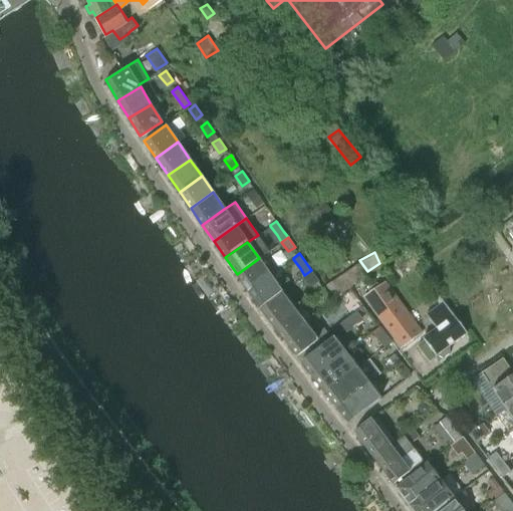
[(259,258),(237,274),(248,290),(270,275),(259,258)]
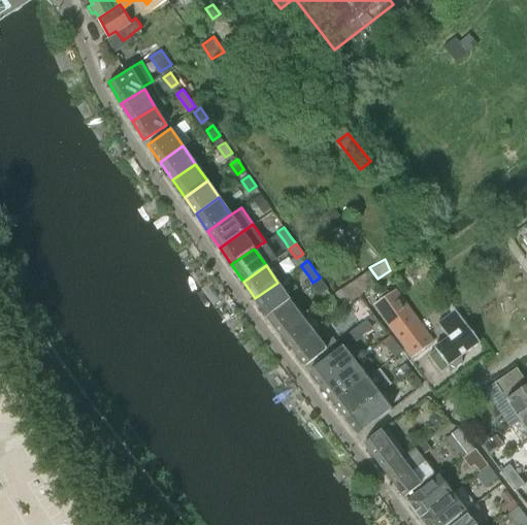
[(369,267),(335,291),(343,302),(377,279),(369,267)]
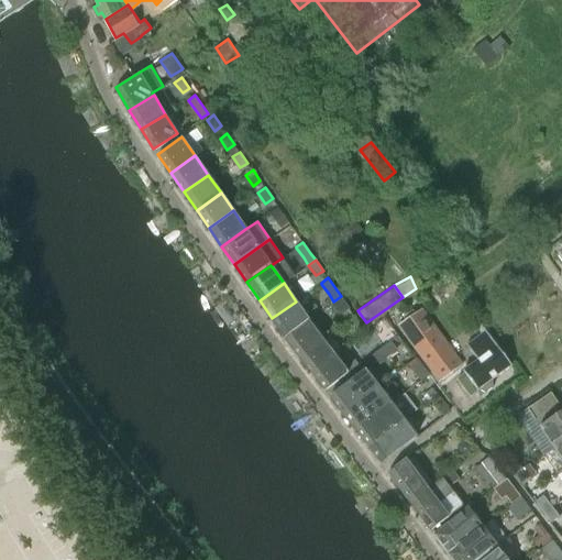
[(341,313),(349,307),(341,296),(333,302),(341,313)]
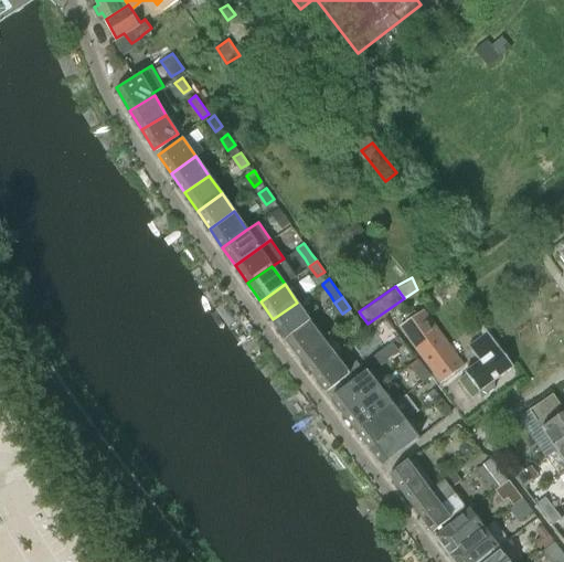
[(297,303),(273,319),(285,336),(309,319),(297,303)]
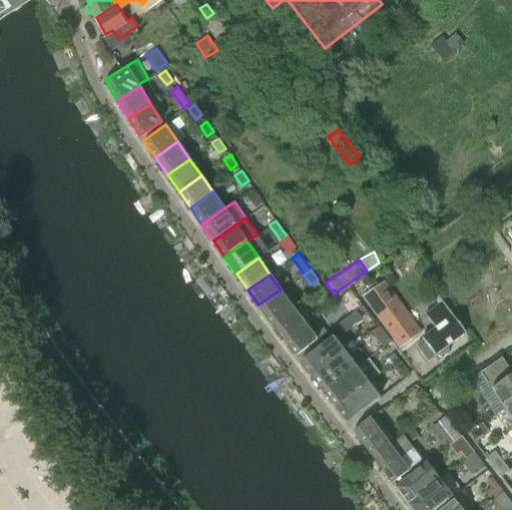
[(363,294),(401,346),(421,331),(383,280),(363,294)]
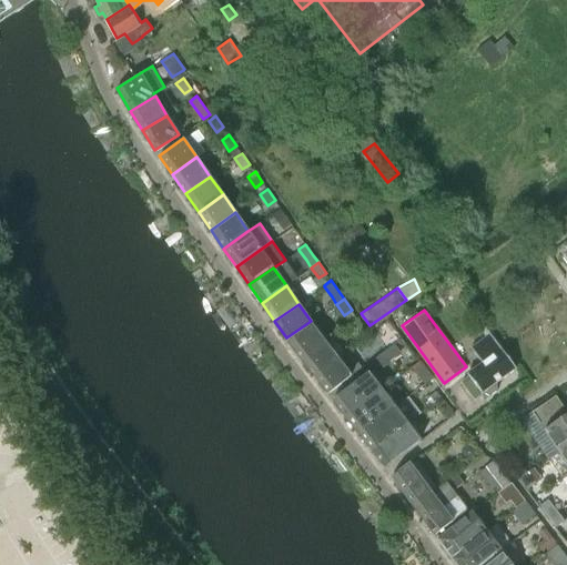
[(287,340),(300,356),(323,339),(311,322),(287,340)]
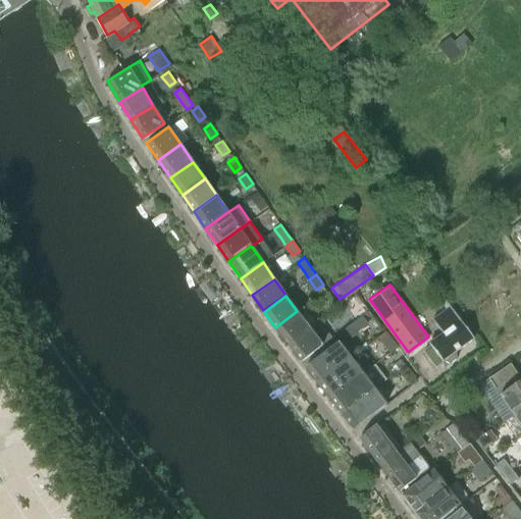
[(456,351),(474,336),(446,298),(440,301),(447,308),(432,318),(443,331),(429,342),(430,344),(423,349),(435,365),(444,359),(450,362),(457,357),(456,351)]
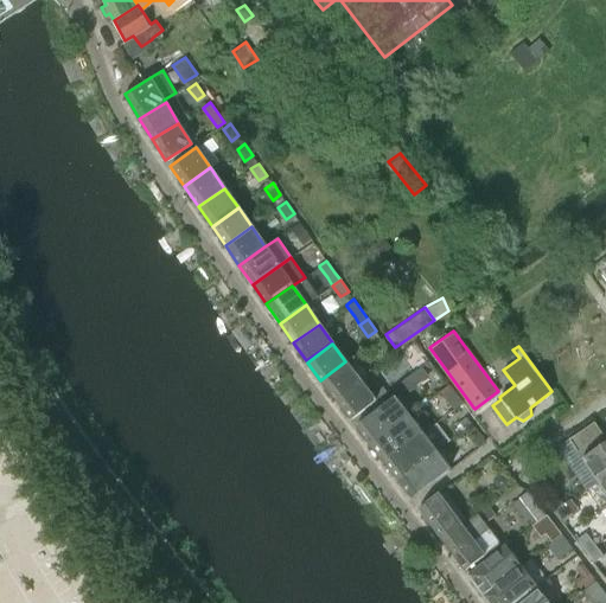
[(345,361),(320,380),(335,397),(359,378),(345,361)]
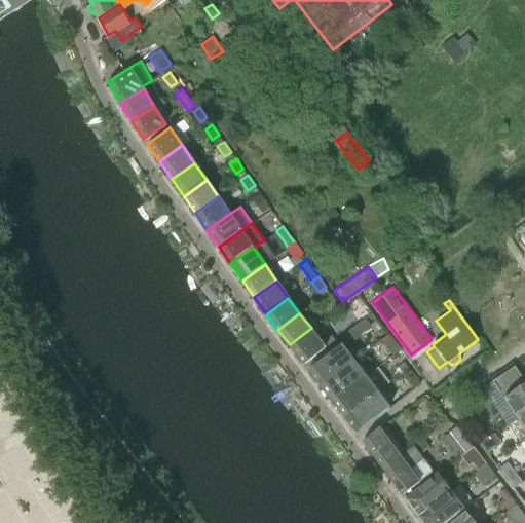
[(354,325),(347,330),(352,336),(353,338),(361,333),(354,325)]
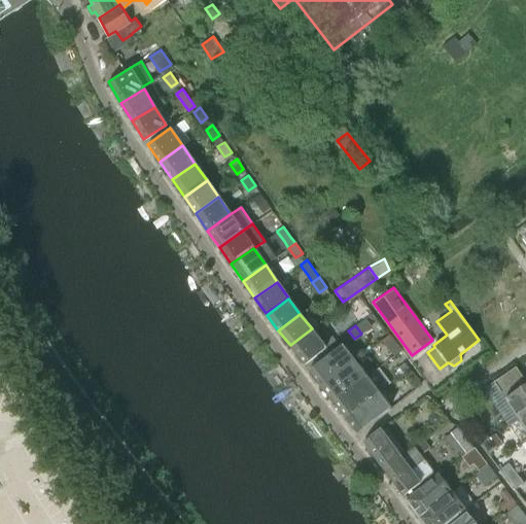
[(312,328),(290,345),(304,363),(325,347),(312,328)]
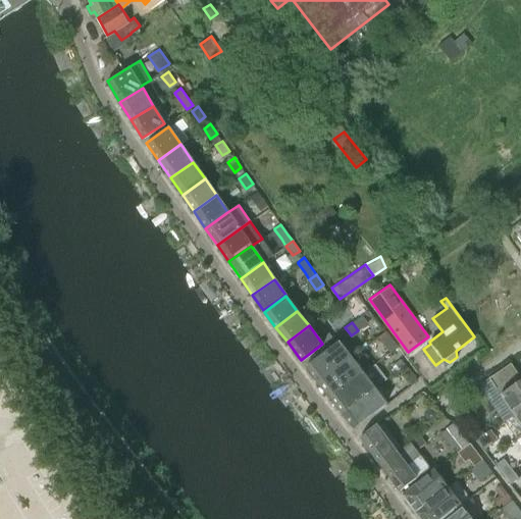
[(398,345),(386,329),(378,335),(389,351),(394,349),(398,345)]
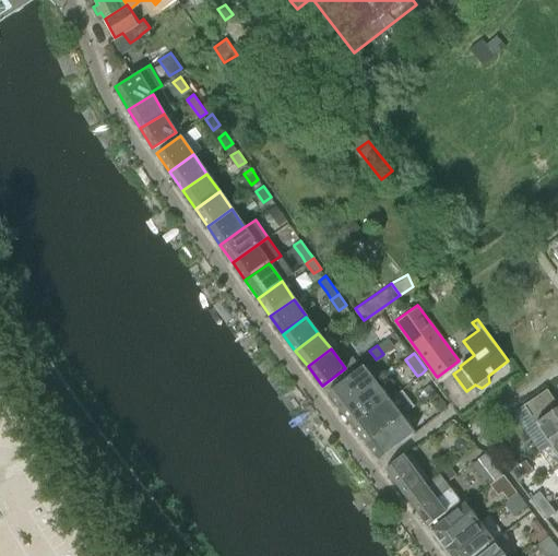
[(328,392),(339,406),(374,380),(363,366),(328,392)]
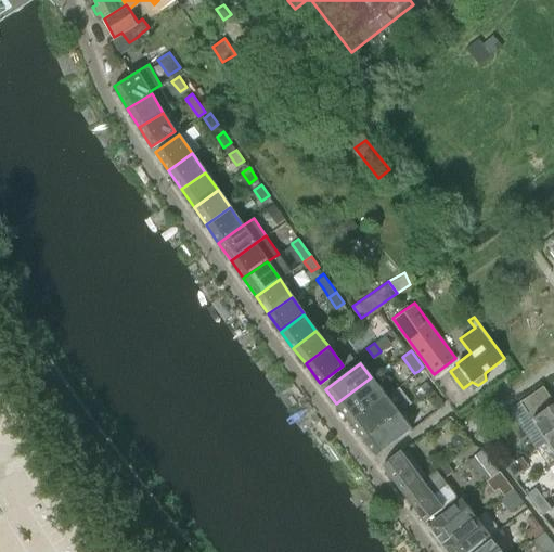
[(371,377),(336,403),(349,420),(383,394),(371,377)]
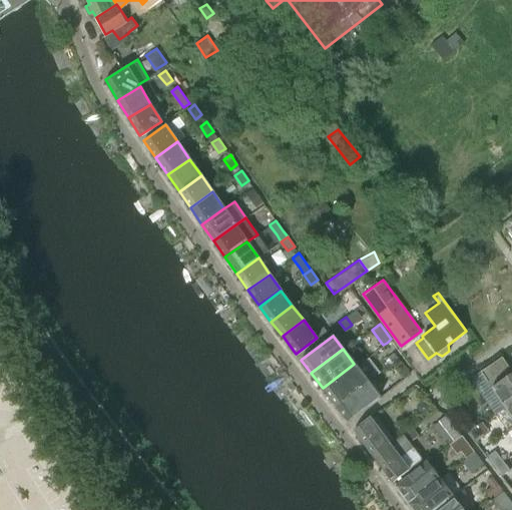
[(511,369),(502,355),(480,370),(503,404),(511,398),(511,369)]
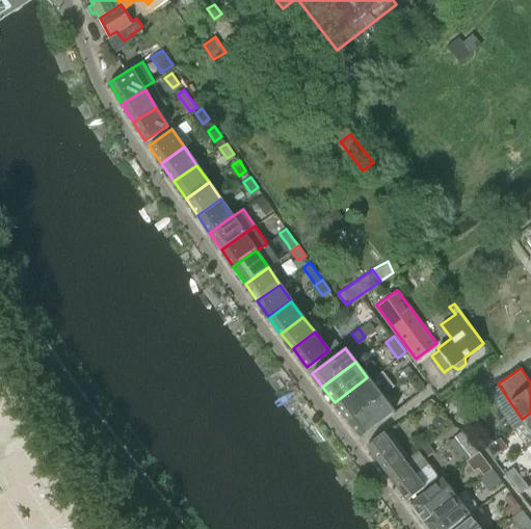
[(367,377),(335,402),(348,421),(381,395),(367,377)]
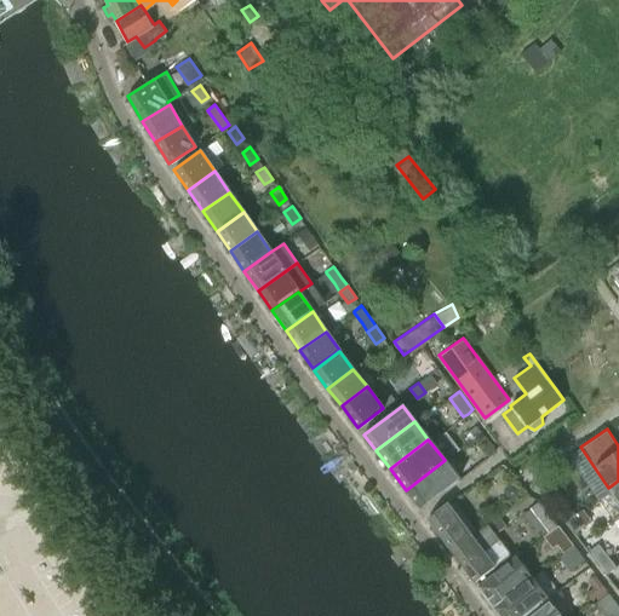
[(419,507),(458,478),(457,476),(464,470),(452,455),(445,460),(406,490),(419,507)]
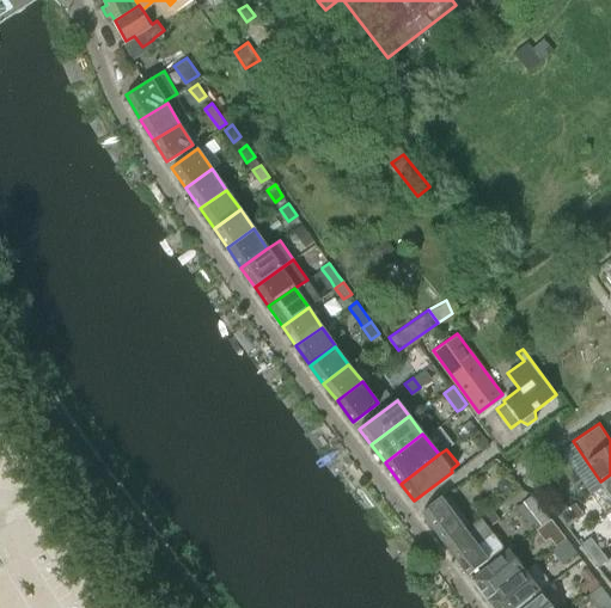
[(610,474),(600,481),(610,496),(610,474)]
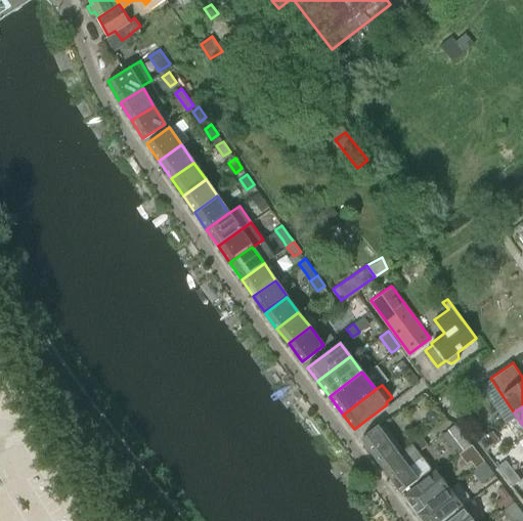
[(472,443),(456,423),(443,432),(460,452),(468,446),(472,443)]
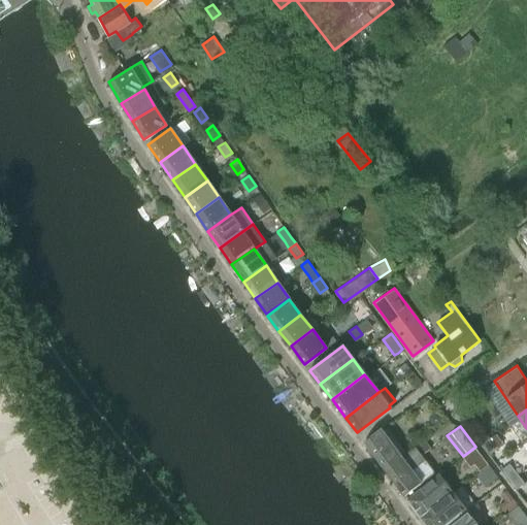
[(483,427),(474,432),(483,443),(490,436),(483,427)]
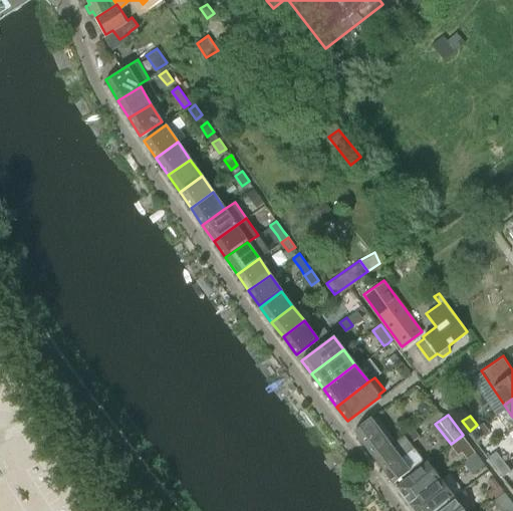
[(356,432),(374,456),(391,444),(370,418),(354,430),(356,432)]
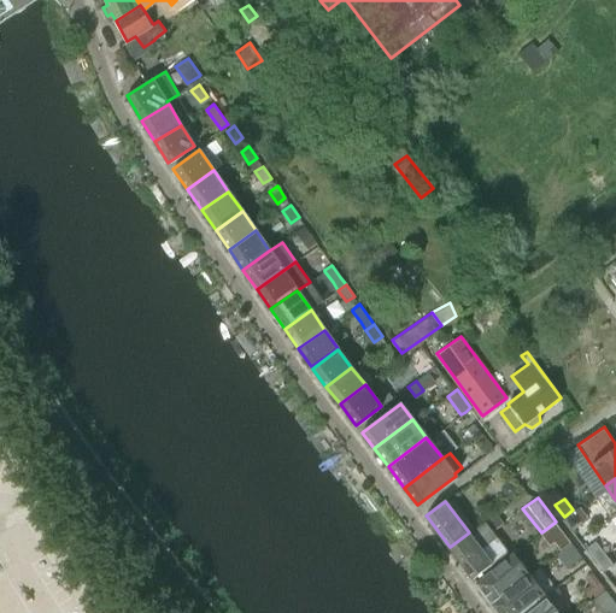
[(573,510),(564,517),(573,528),(581,522),(573,510)]
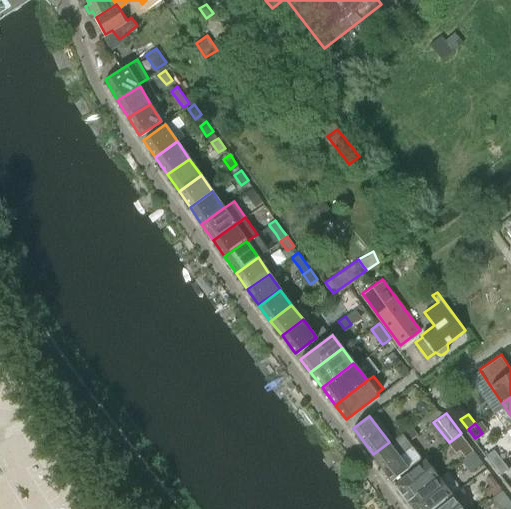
[(413,464),(404,451),(412,445),(402,432),(389,442),(373,454),(392,480),(413,464)]
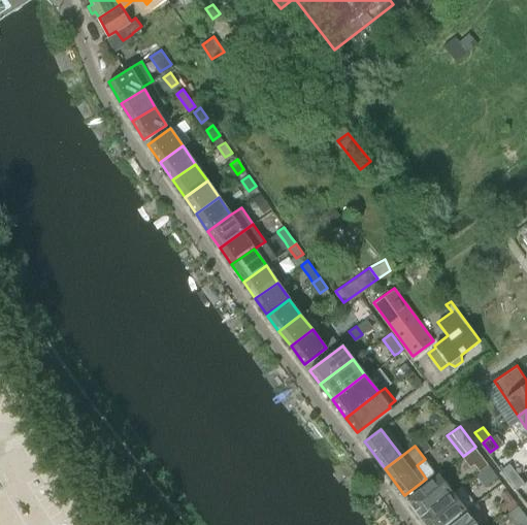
[(471,450),(463,456),(469,464),(472,462),(479,470),(488,463),(475,447),(471,450)]
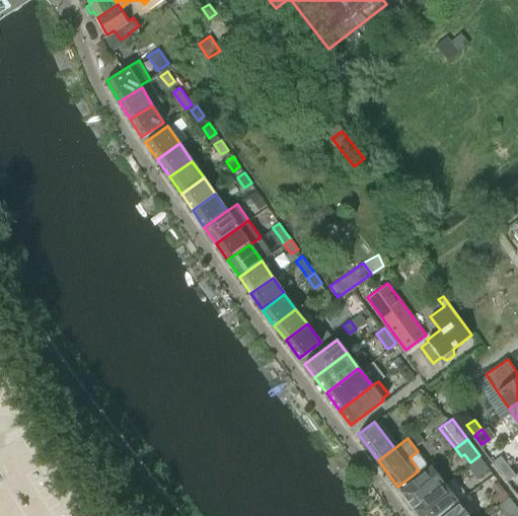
[(501,454),(494,460),(501,470),(509,464),(501,454)]
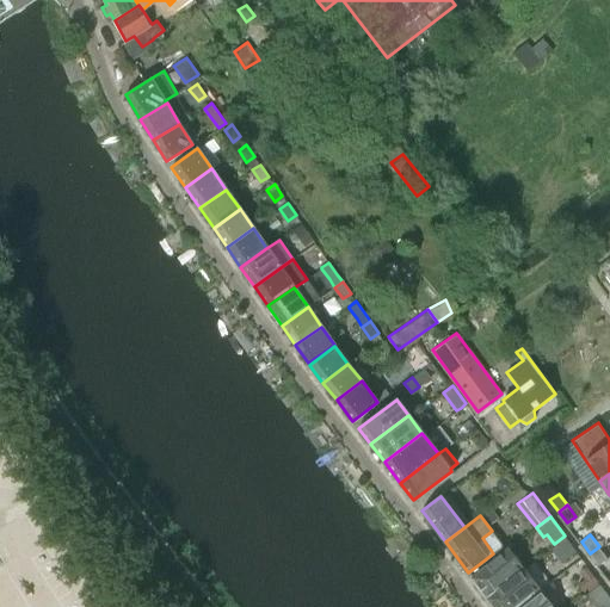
[(487,598),(525,569),(534,563),(517,542),(509,547),(472,576),(487,598)]
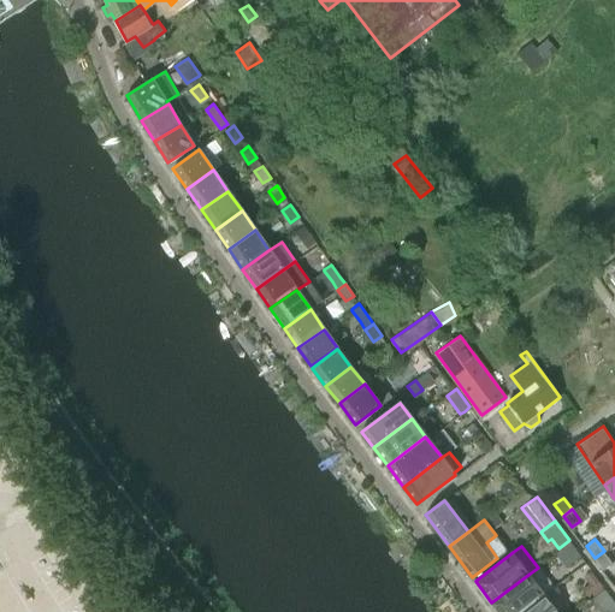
[(613,562),(604,551),(595,558),(603,569),(613,562)]
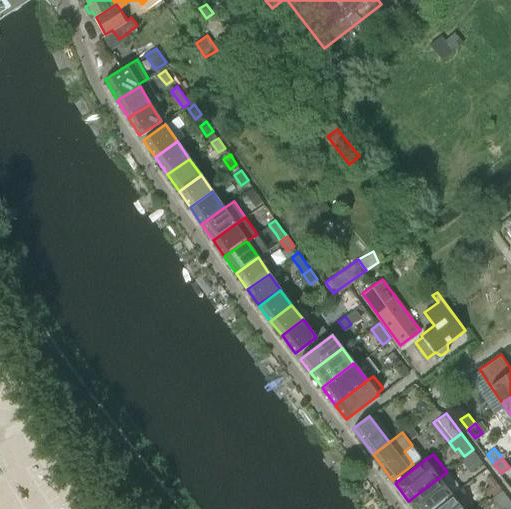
[(413,508),(430,508),(452,492),(460,486),(448,471),(447,472),(440,477),(408,501),(413,508)]
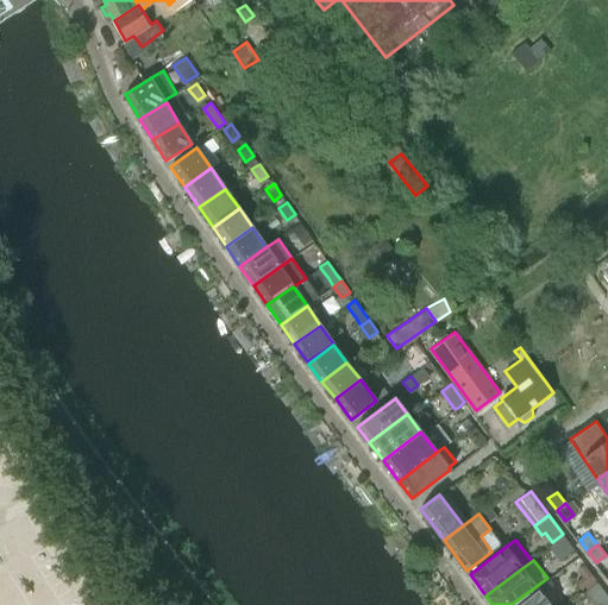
[(597,604),(605,604),(607,603),(607,594),(597,581),(585,590),(597,604)]
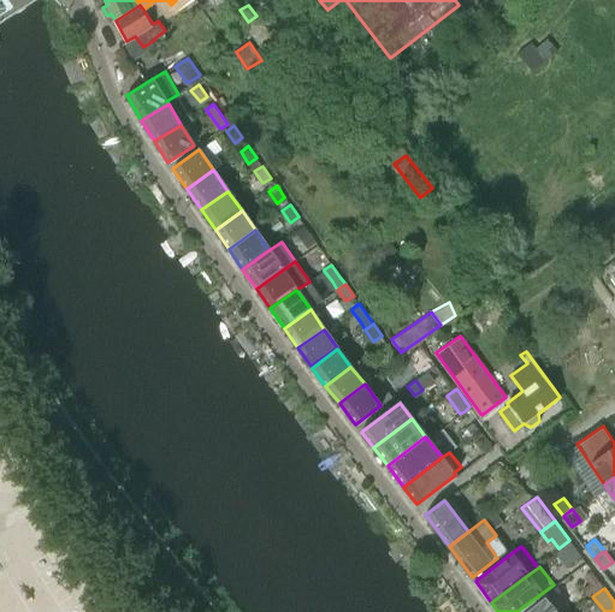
[(525,611),(559,611),(547,596),(525,611)]
